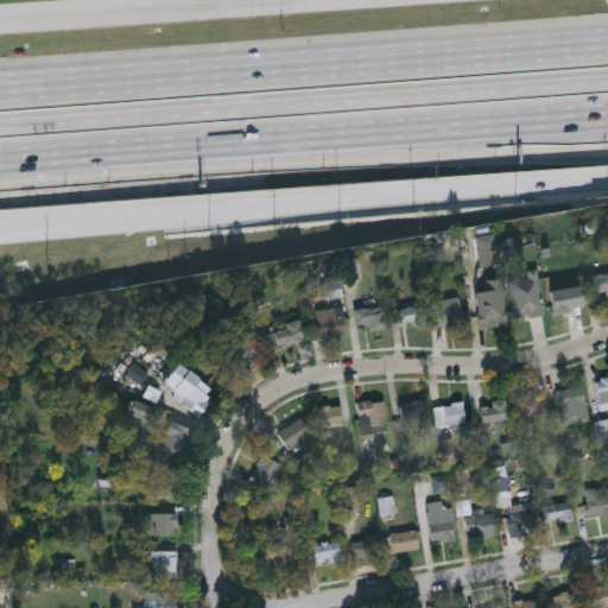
[(0,127),(0,147),(51,147),(51,127),(0,127)]
